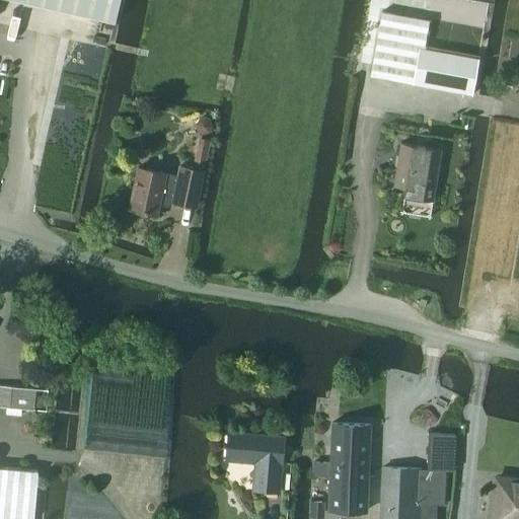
[(13,0),(114,22),(118,0),(13,0)]
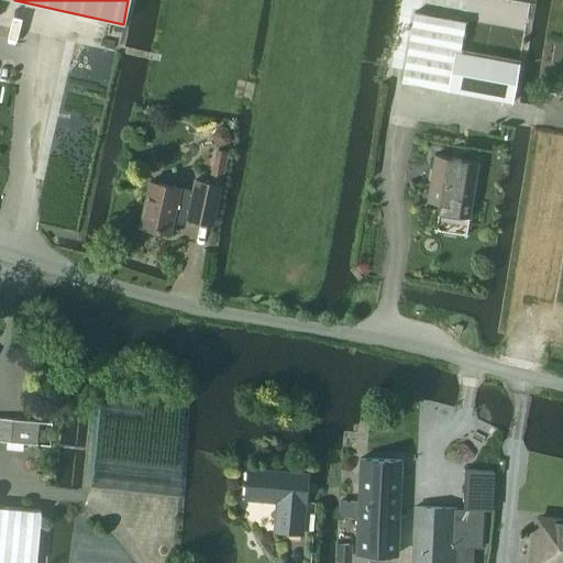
[(415,0),(400,83),(511,102),(529,4),(529,0),(415,0)]
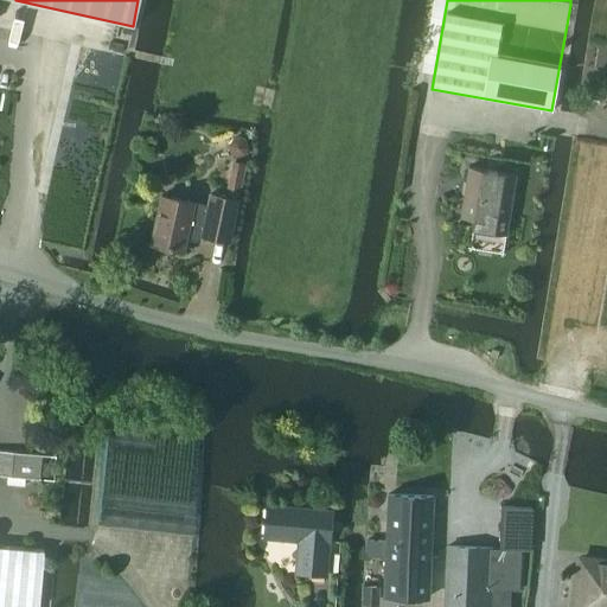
[(232,139),(228,145),(230,153),(236,157),(244,154),(248,148),(246,140),(240,136),(232,139)]
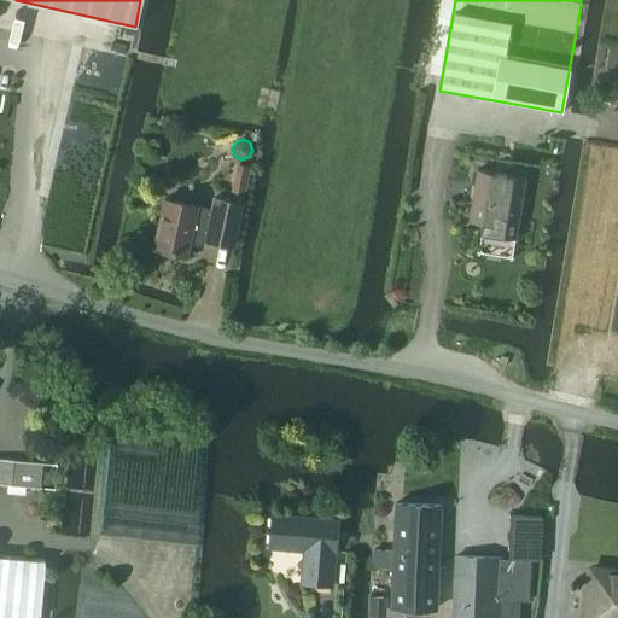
[(232,245),(249,168),(238,165),(229,202),(214,198),(211,209),(163,199),(152,249),(186,256),(190,237),(193,234),(205,237),(204,240),(232,245)]
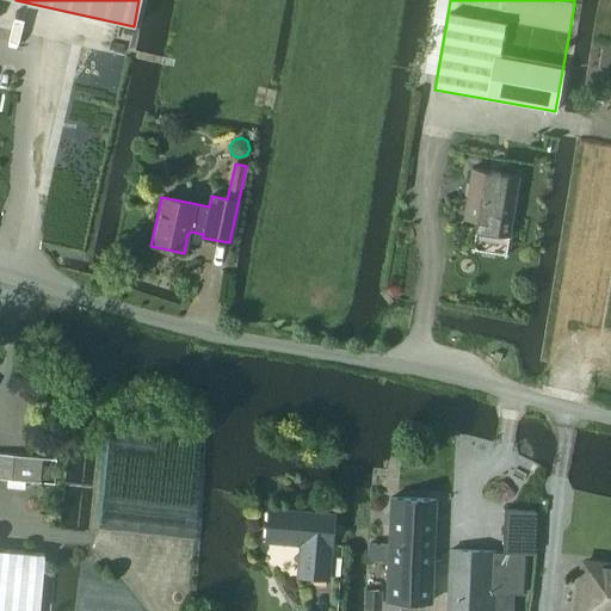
[(463,218),(486,222),(485,232),(508,236),(518,176),(471,167),(463,218)]
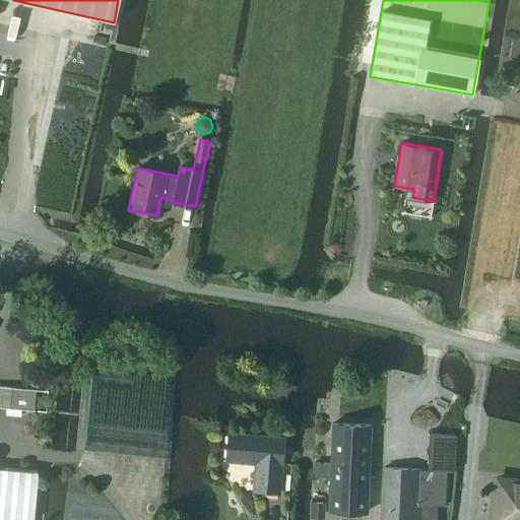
[(0,406),(34,410),(36,390),(0,386),(0,406)]
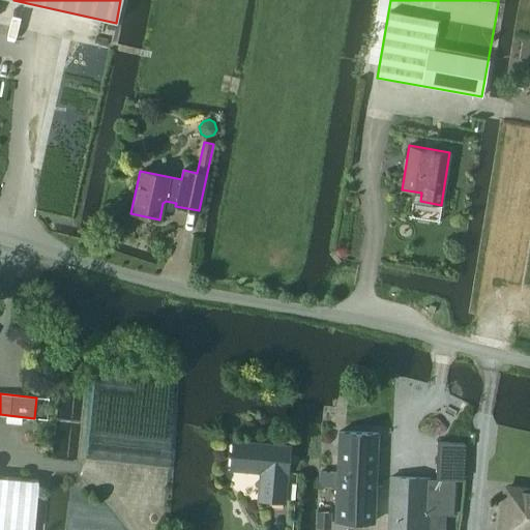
[(335,473),(319,472),(319,486),(334,487),(332,529),(372,529),(377,435),(337,433),(335,473)]
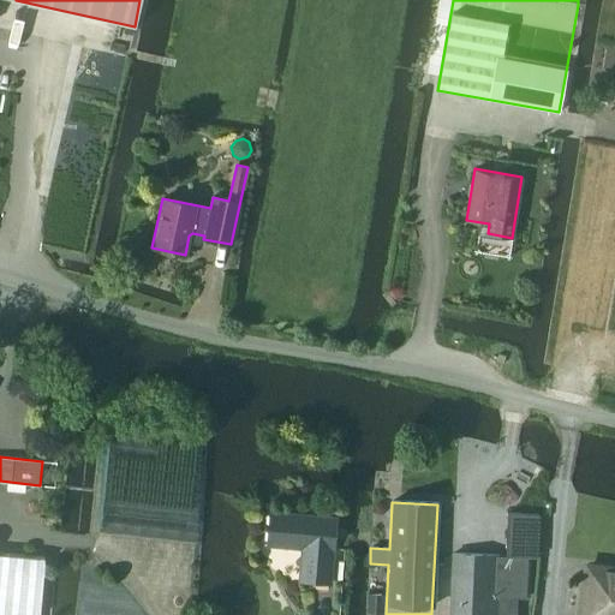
[(449,614),(495,614),(497,573),(506,574),(508,506),(452,503),(448,573),(451,573),(449,614)]
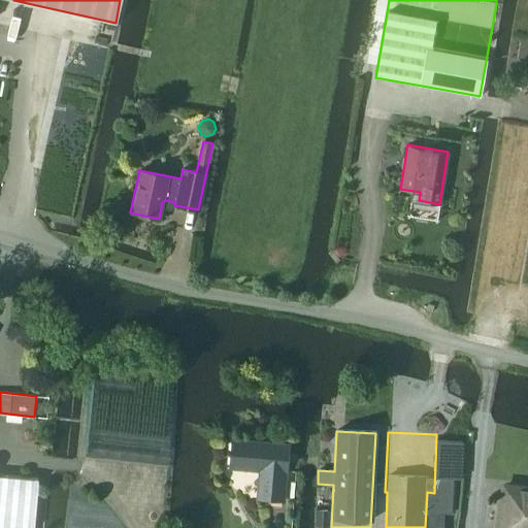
[(228,468),(259,471),(256,498),(281,500),(286,446),(231,440),(228,468)]
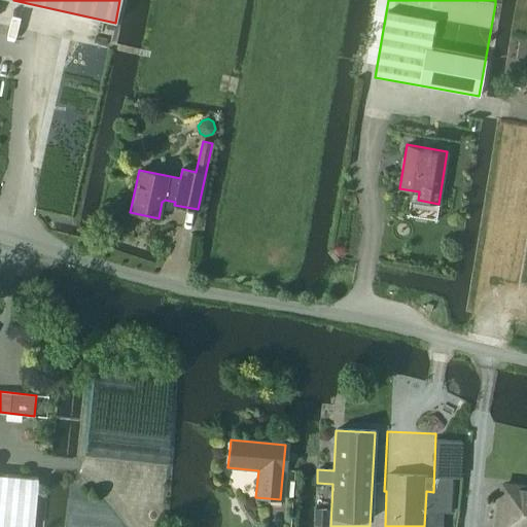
[(0,526),(34,526),(38,479),(0,475),(0,526)]
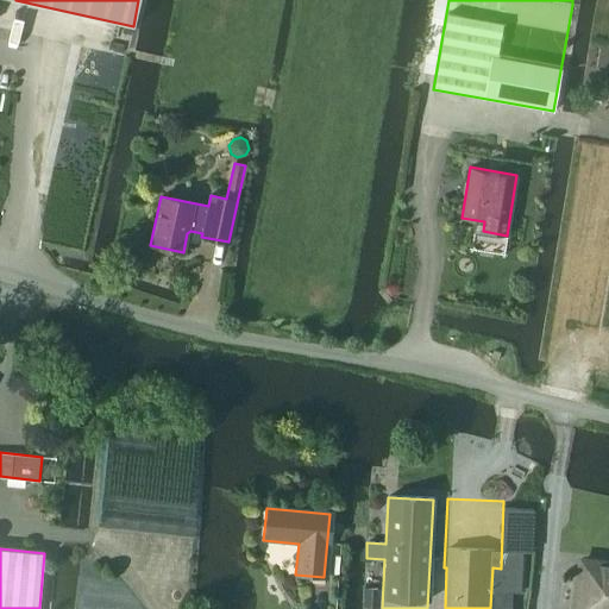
[(608,608),(608,564),(579,560),(573,608),(608,608)]
